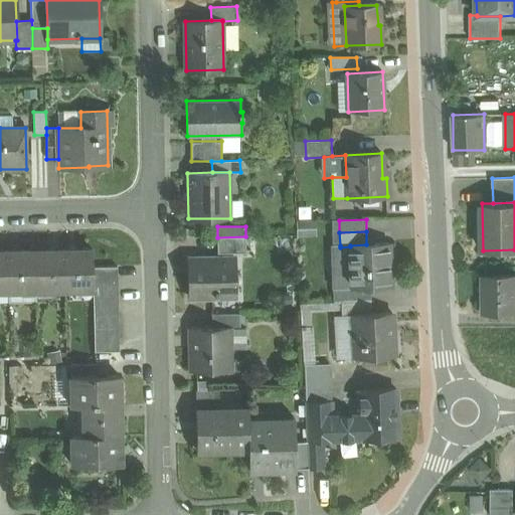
[(245,236),(217,237),(217,253),(245,252),(245,236)]
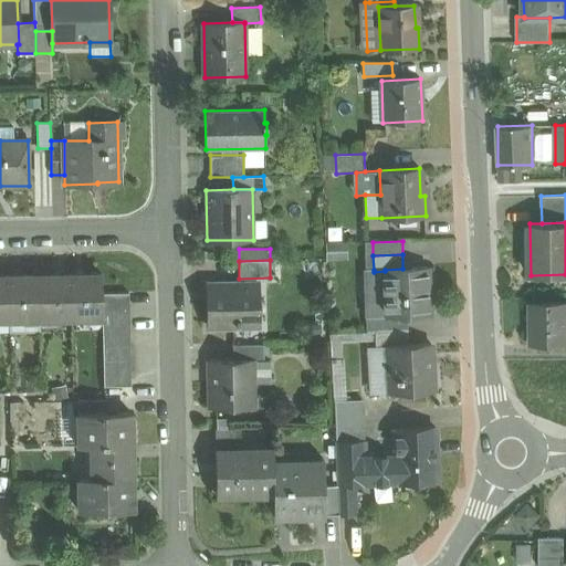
[(402,269),(385,270),(385,271),(374,272),(374,270),(366,270),(368,317),(374,317),(407,316),(430,315),(428,268),(402,269)]
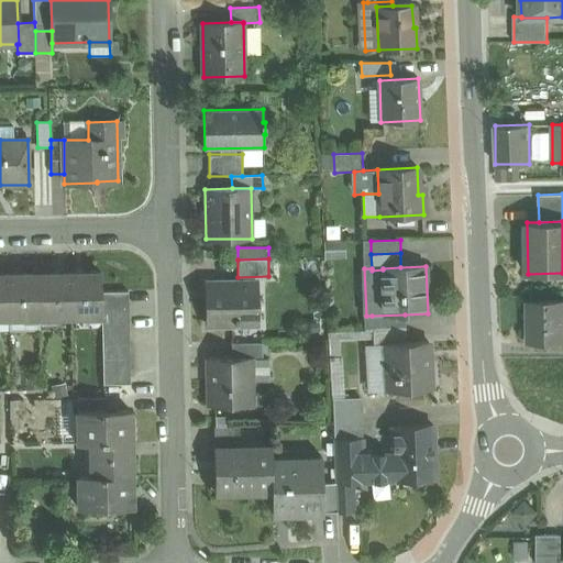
[(101,273),(69,274),(70,317),(102,316),(101,306),(101,293),(101,273)]
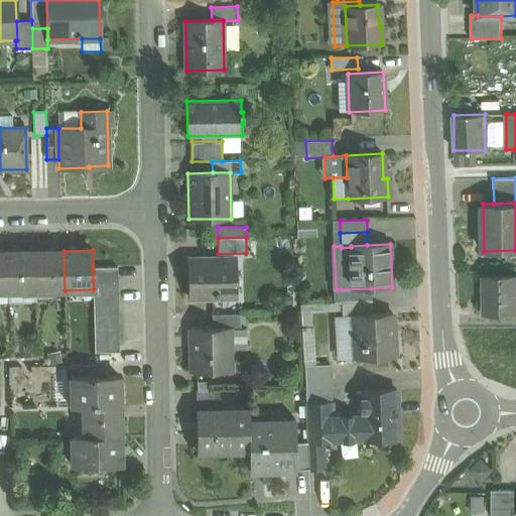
[(0,291),(8,291),(7,252),(0,251),(0,291)]
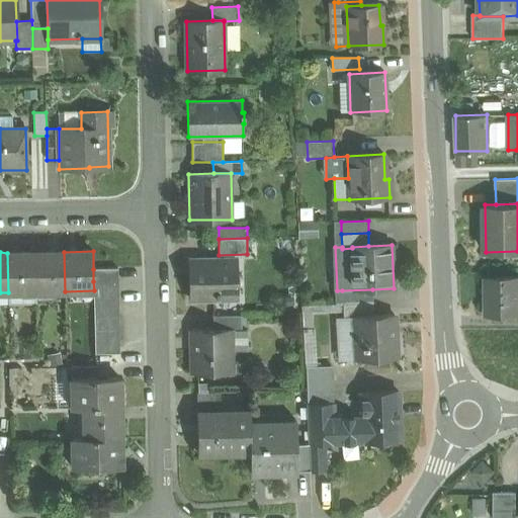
[(35,252),(7,253),(8,292),(36,291),(35,252)]
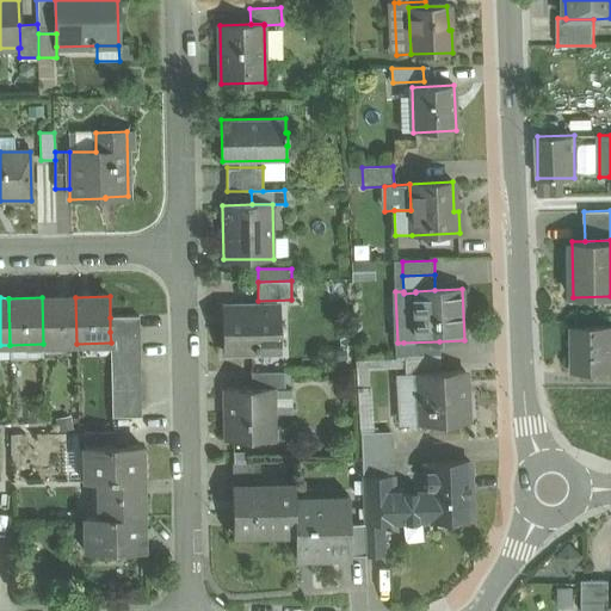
[(75,297),(42,297),(43,344),(76,344),(75,297)]
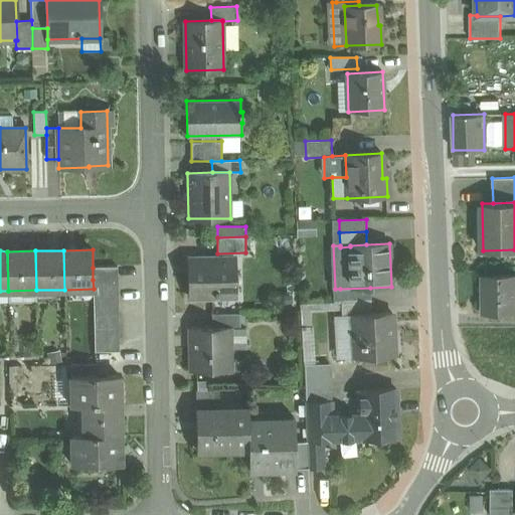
[(234,298),(233,256),(194,258),(194,276),(189,276),(190,298),(234,298)]
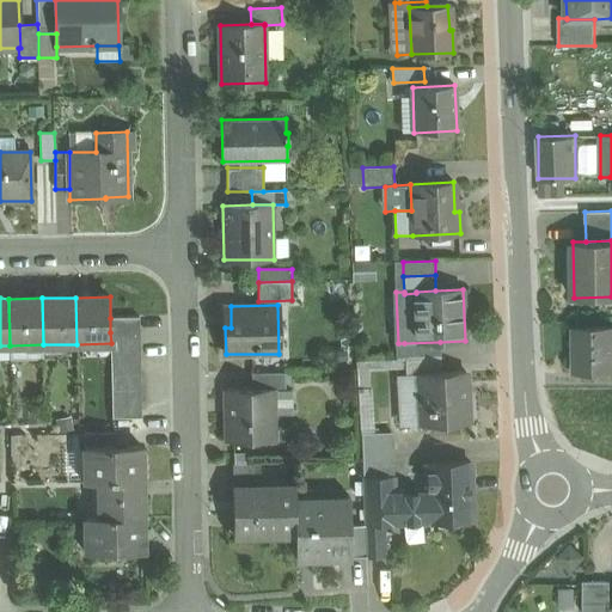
[(139,317),(110,318),(110,332),(139,331),(139,317)]
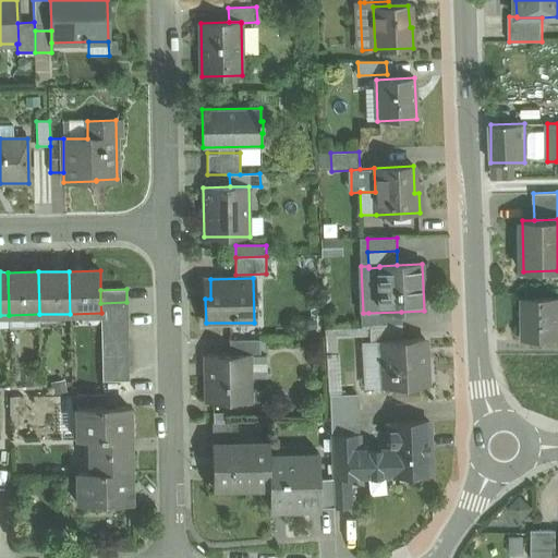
[(557,296),(523,298),(524,340),(557,339),(557,296)]
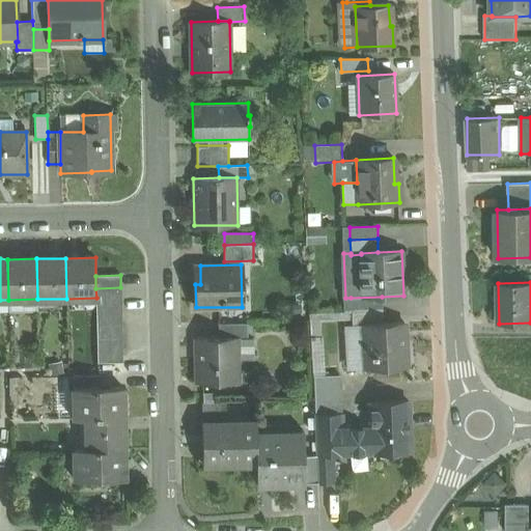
[(120,287),(95,288),(96,298),(96,300),(96,301),(121,300),(120,287)]
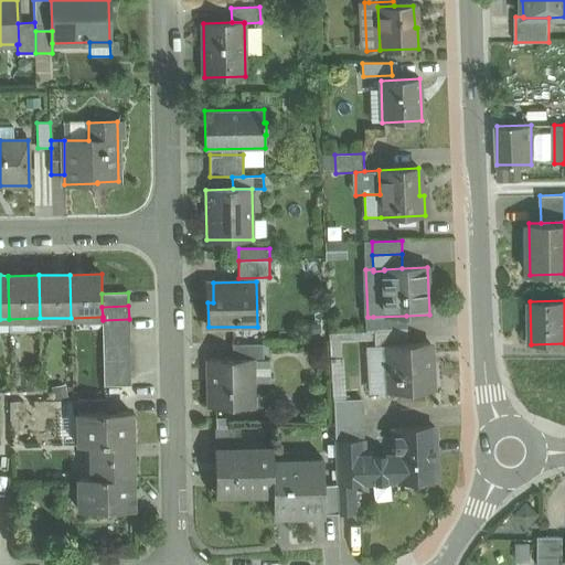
[(406,316),(373,317),(374,331),(407,330),(406,316)]
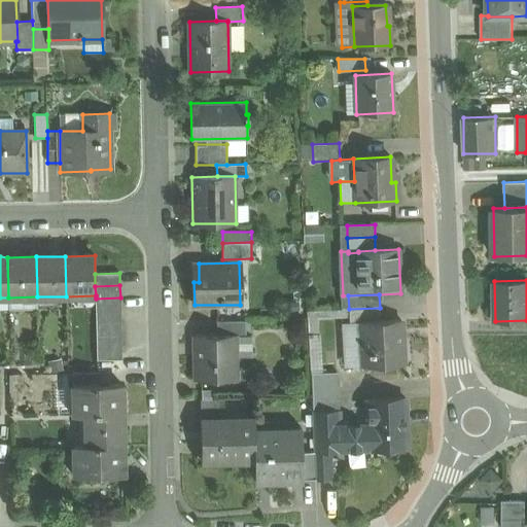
[(8,297),(8,309),(37,309),(37,296),(8,297)]
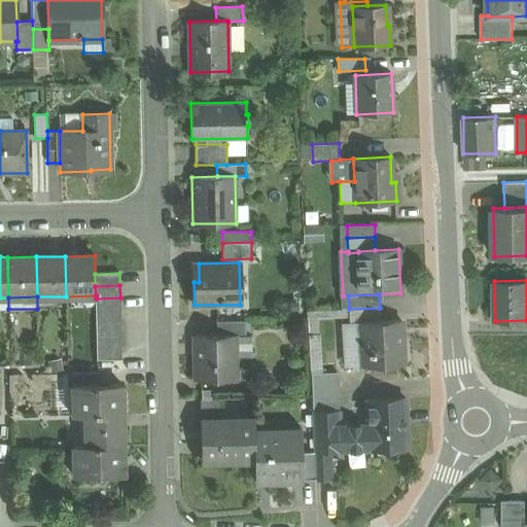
[(120,297),(96,299),(96,311),(120,310),(120,297)]
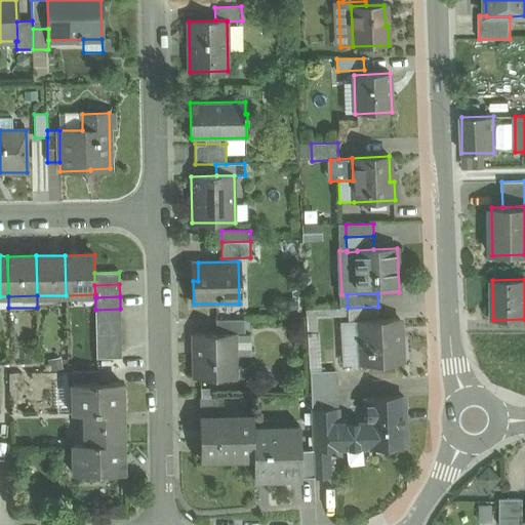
[(378,307),(348,308),(348,323),(359,323),(359,322),(378,321),(378,307)]
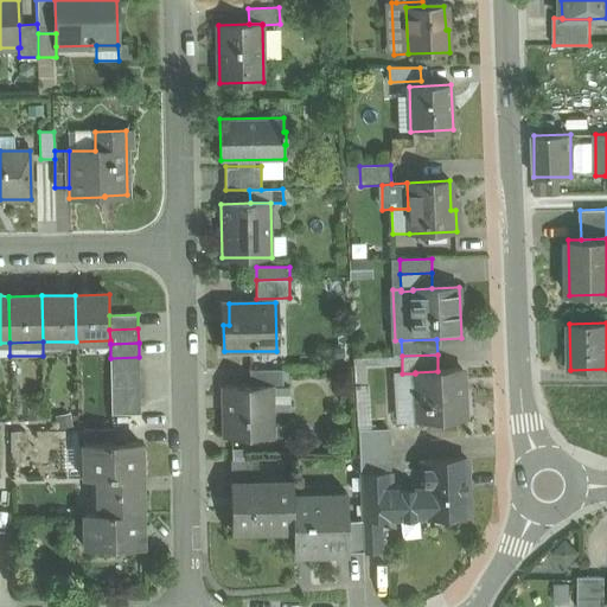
[(139,357),(110,358),(110,372),(139,371),(139,357)]
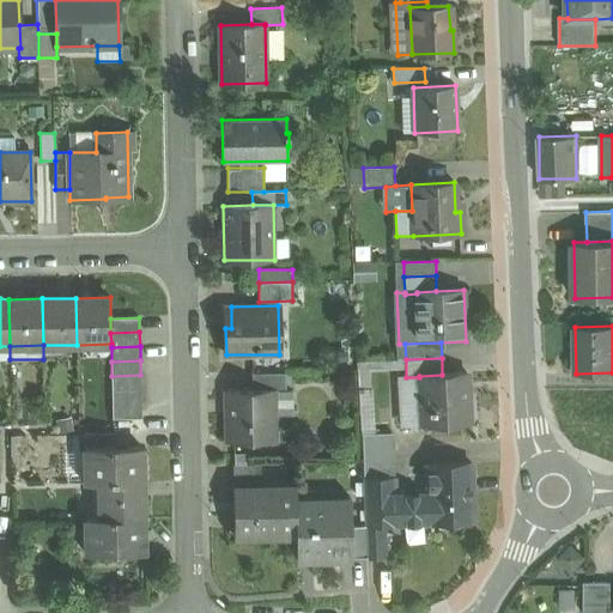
[(285,392),(285,372),(252,374),(252,390),(273,389),(273,392),(285,392)]
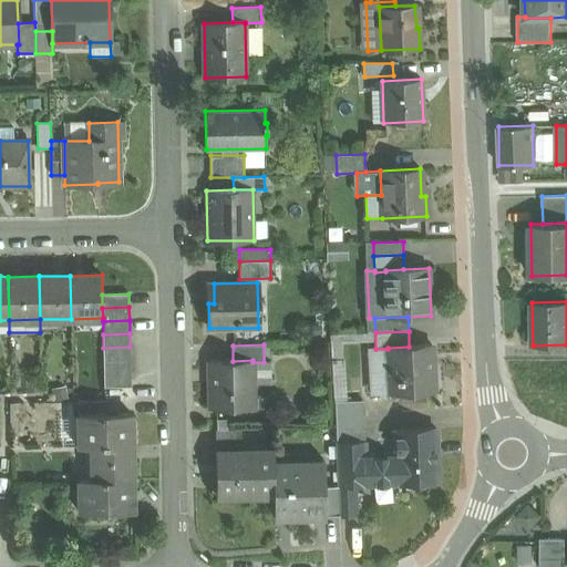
[(409,347),(388,348),(388,349),(390,394),(434,392),(432,346),(409,347)]
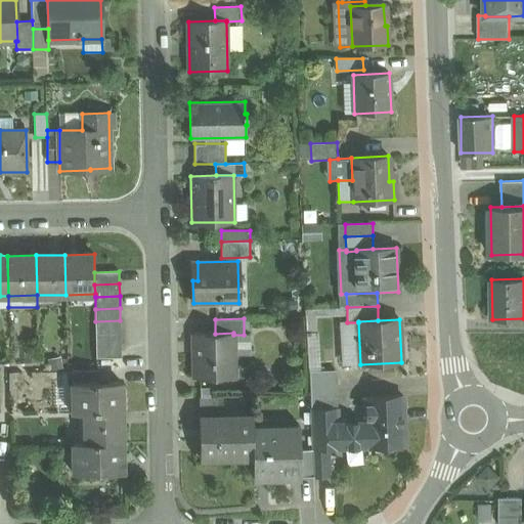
[(120,320),(95,321),(95,334),(120,333),(120,320)]
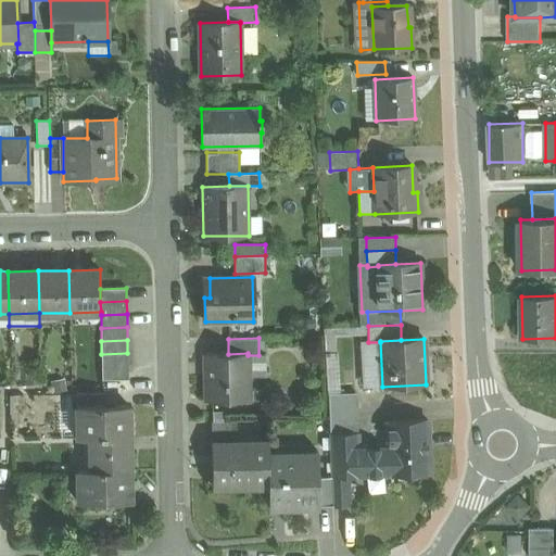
[(382,387),(380,342),(368,342),(361,343),(363,388),(382,387)]
